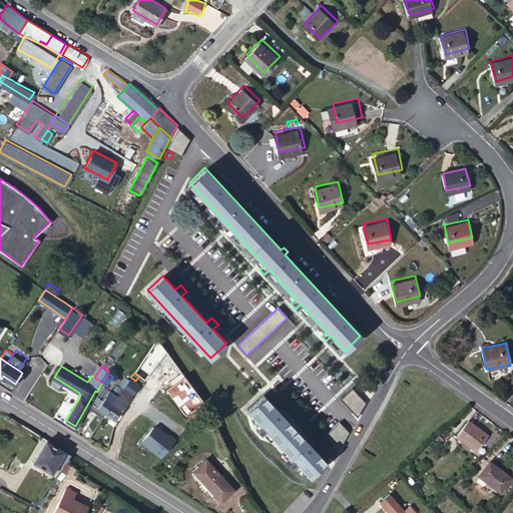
[(123,387),(129,379),(124,375),(119,382),(112,377),(108,383),(112,386),(114,384),(121,390),(123,387)]
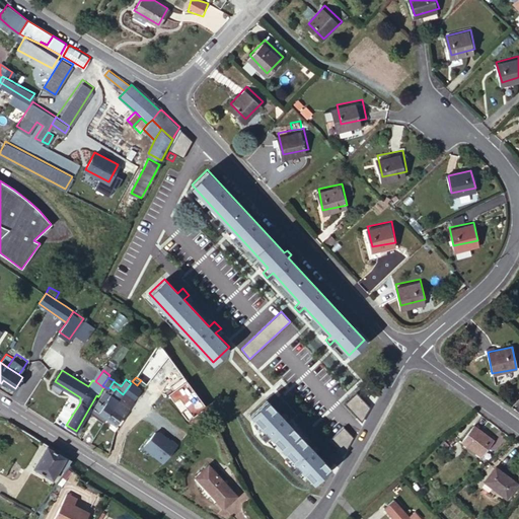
[(141,380),(137,385),(142,388),(146,384),(141,380)]
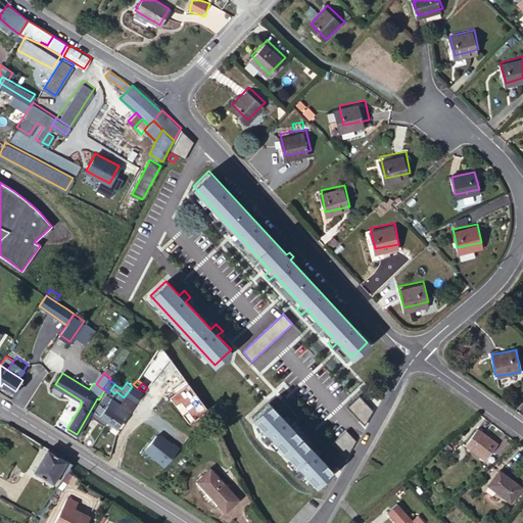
[(138,388),(133,384),(132,386),(126,394),(136,401),(143,391),(138,388)]
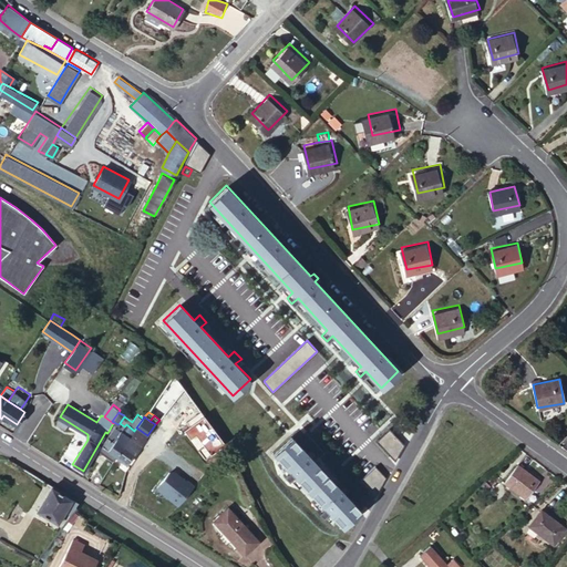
[(174,423),(164,435),(169,441),(179,429),(174,423)]
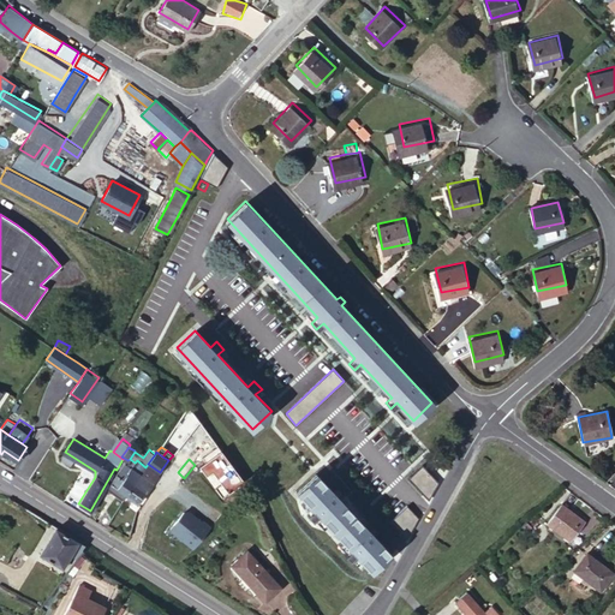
[(131,466),(141,473),(145,467),(137,460),(135,463),(131,466)]
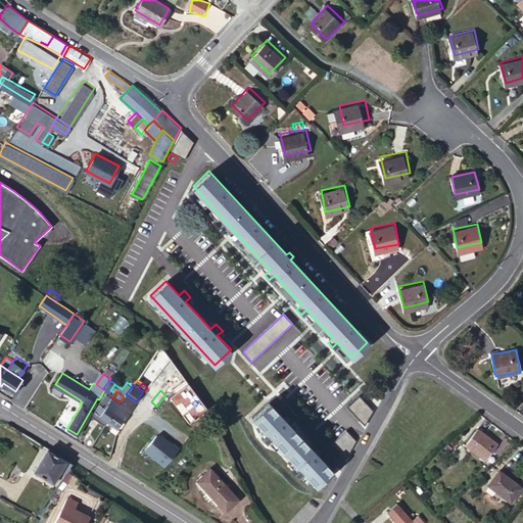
[(117,427),(136,402),(136,401),(126,394),(124,397),(120,402),(107,420),(117,427)]
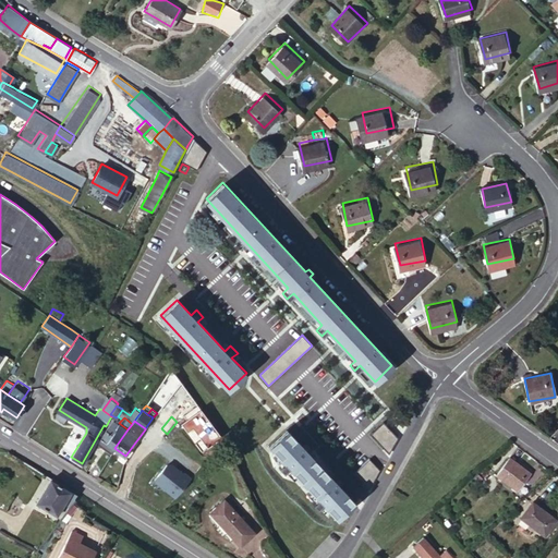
[(397,437),(384,422),(370,435),(389,456),(397,437)]
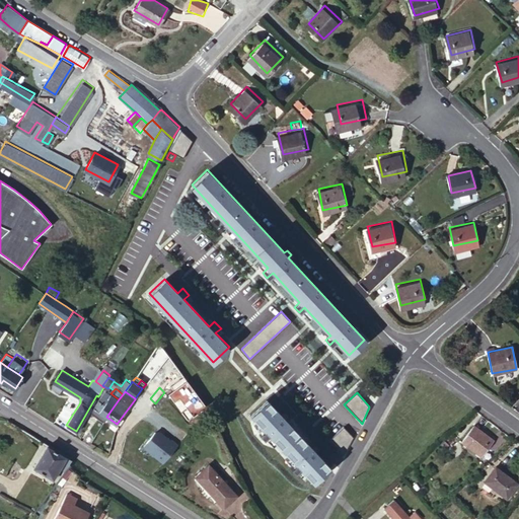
[(102,414),(106,417),(119,399),(110,393),(107,398),(104,396),(102,394),(93,408),(99,412),(102,414)]
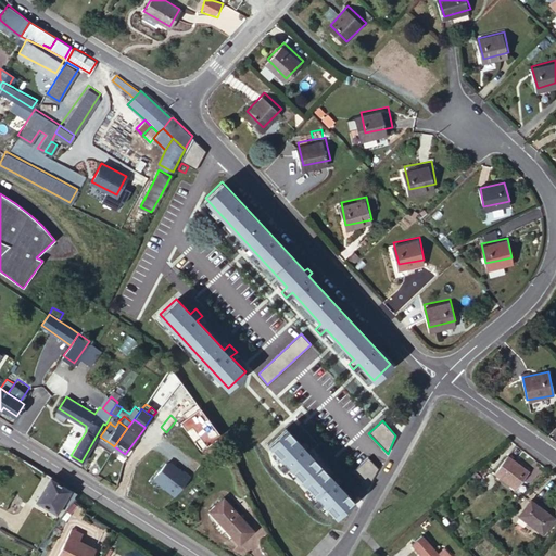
[(320,501),(336,516),(352,501),(338,485),(344,480),(338,474),(331,478),(306,450),(312,444),(305,438),(300,442),(286,427),(269,442),(283,458),(278,463),(282,468),(288,464),(316,495),(311,500),(315,505),(320,501)]
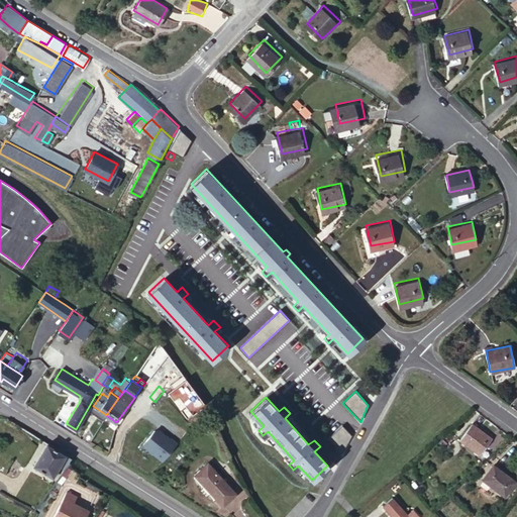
[(471,423),(458,438),(480,453),(491,437),(471,423)]
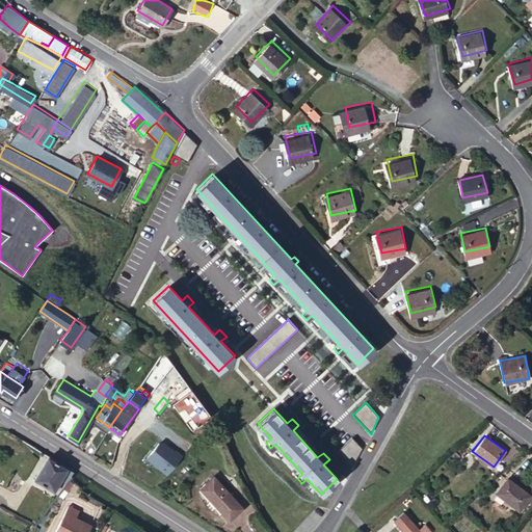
[(363,449),(352,437),(337,452),(351,468),(363,449)]
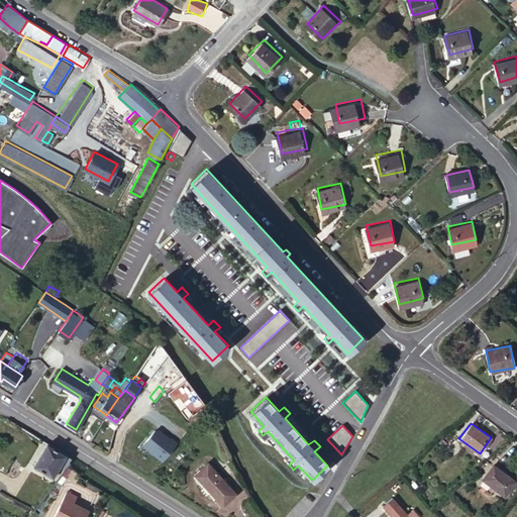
[(88,442),(90,440),(95,433),(89,429),(82,438),(88,442)]
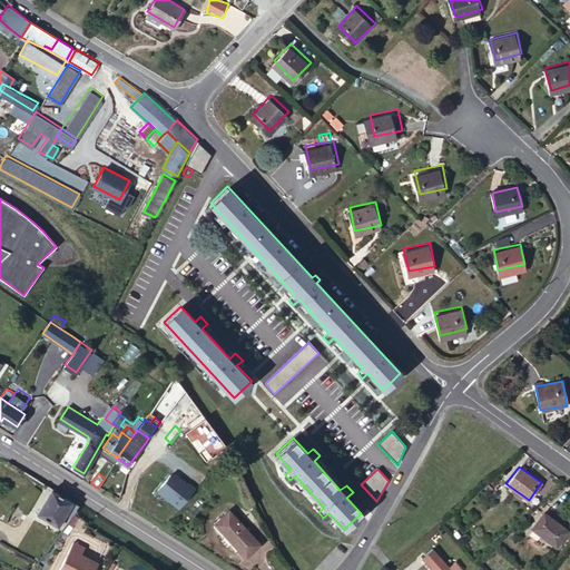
[(178,508),(196,490),(189,484),(188,485),(176,473),(172,473),(158,489),(178,508)]
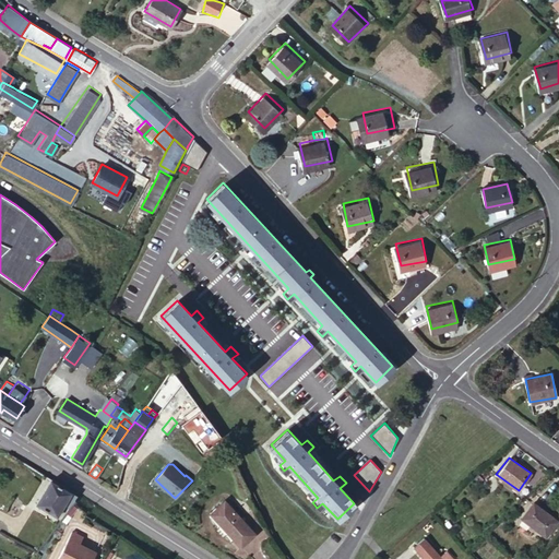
[(63,503),(70,492),(50,480),(37,503),(57,514),(63,503)]
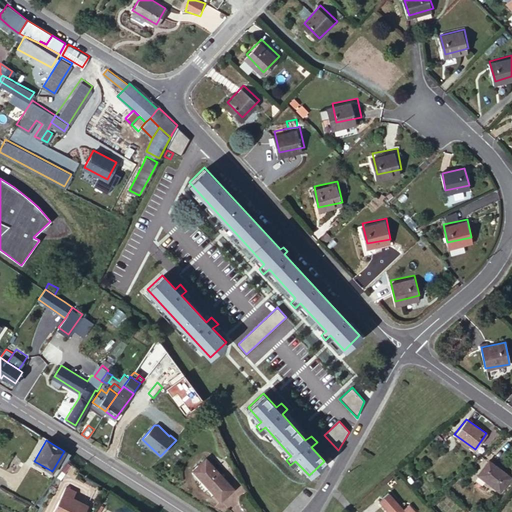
[(67,457),(70,453),(65,450),(64,451),(58,461),(64,464),(68,460),(69,458),(67,457)]
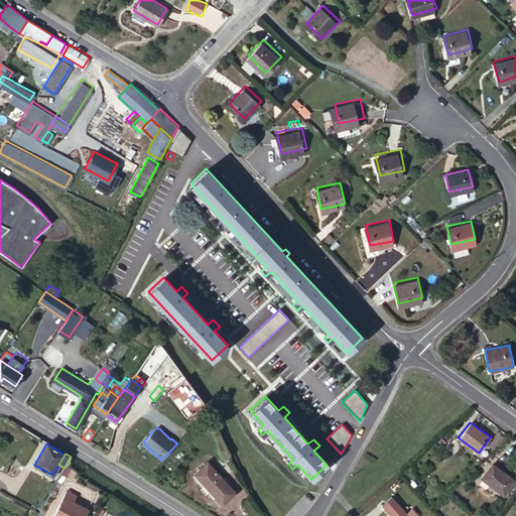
[(206,462),(192,475),(222,504),(234,492),(206,462)]
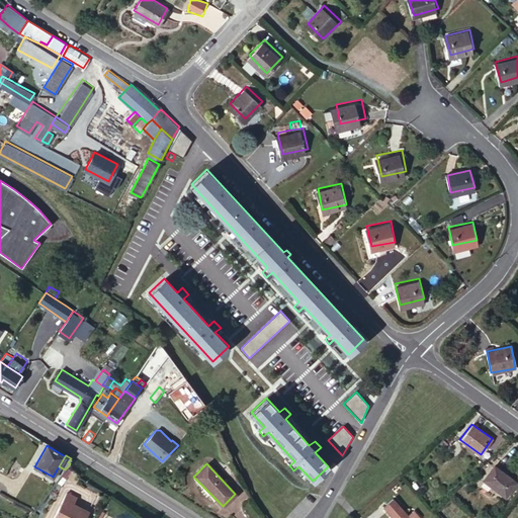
[(57,480),(60,483),(72,468),(69,465),(65,469),(57,480)]
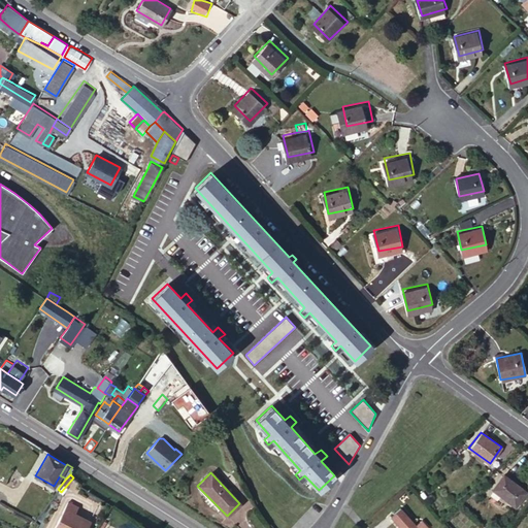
[(502,475),(493,490),(518,506),(527,493),(502,475)]
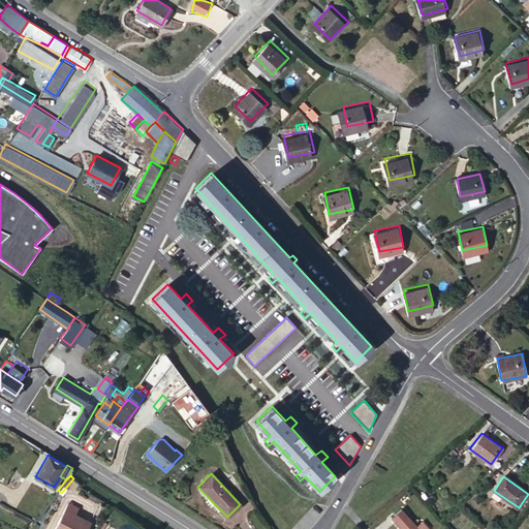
[(69,514),(72,508),(65,504),(53,528),(86,528),(89,524),(73,516),(69,514)]
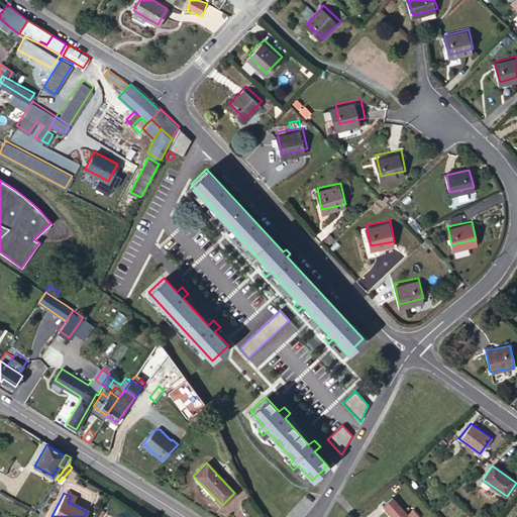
[(392,497),(384,504),(395,516),(418,516),(419,516),(412,508),(407,513),(392,497)]
